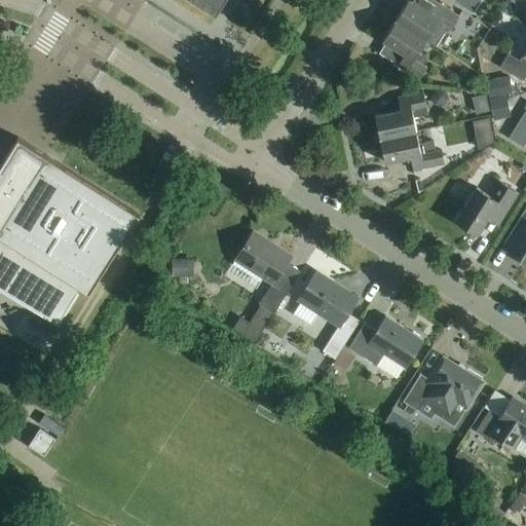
[(184,0),(214,19),(225,0),(184,0)]
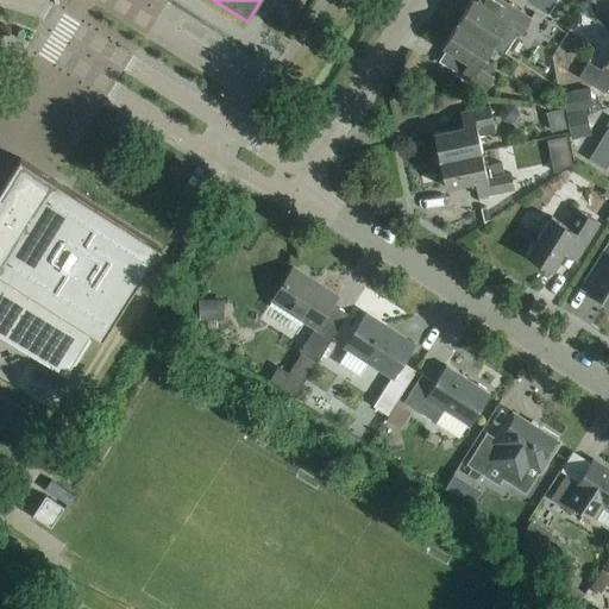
[(458,24),(494,48),(494,46),(504,52),(519,31),(522,33),(531,20),(506,4),(504,6),(495,0),(479,0),(477,4),(472,0),(458,24)]
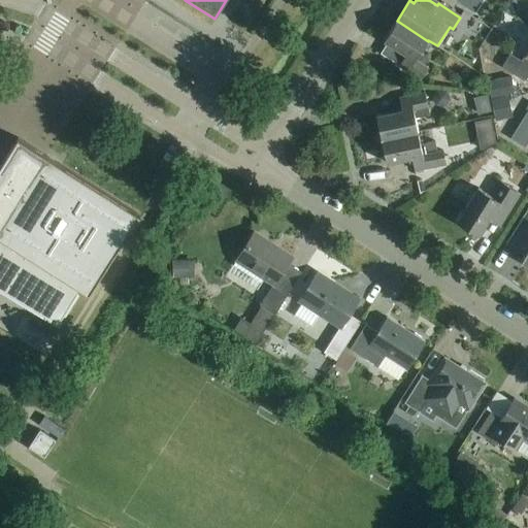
[(451,0),(474,14),(484,0),(483,0),(451,0)]
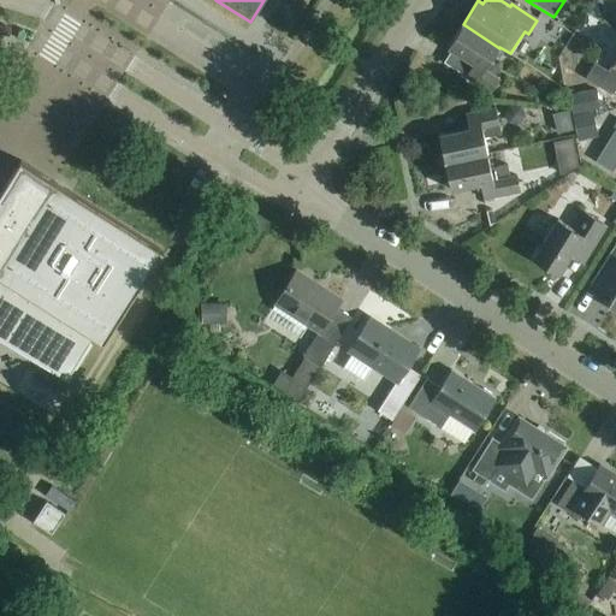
[(491,61),(499,48),(463,24),(448,48),(473,64),(466,77),(491,94),(499,81),(495,78),(501,69),(491,61)]
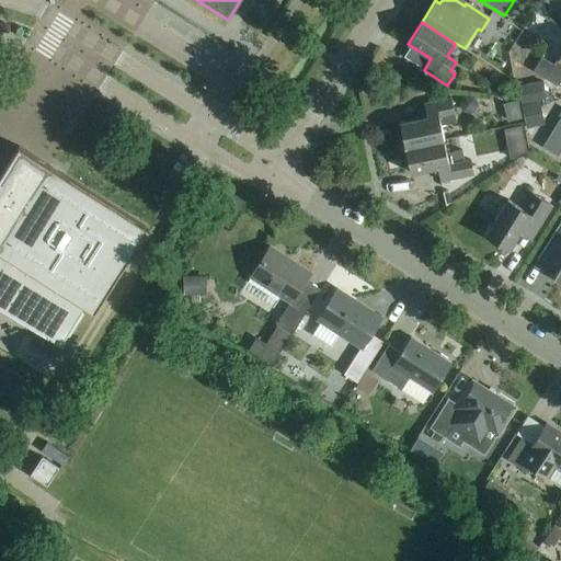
[(506,61),(518,70),(527,56),(516,48),(506,61)]
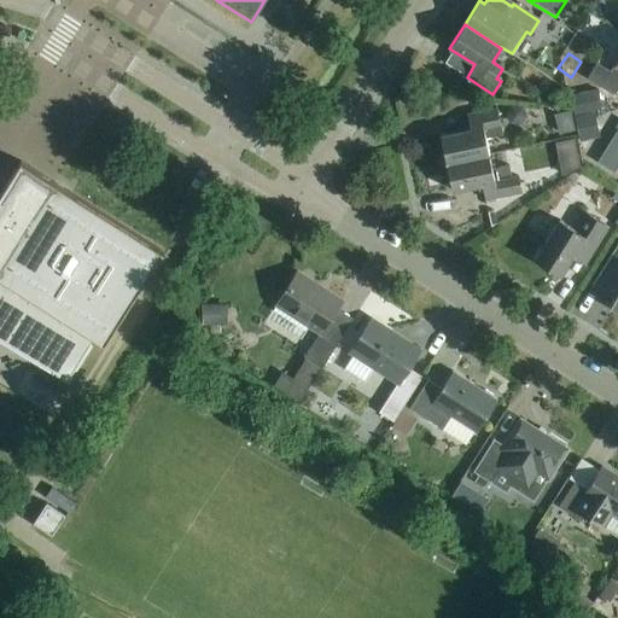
[(617,62),(611,73),(596,64),(587,80),(613,95),(617,86),(617,62)]
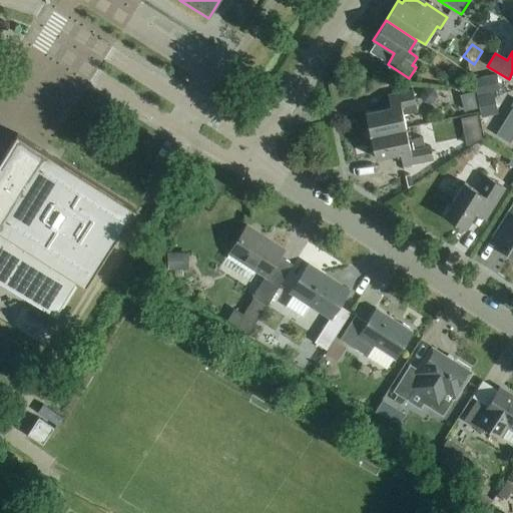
[(475,96),(488,94),(485,79),(473,81),(475,96)]
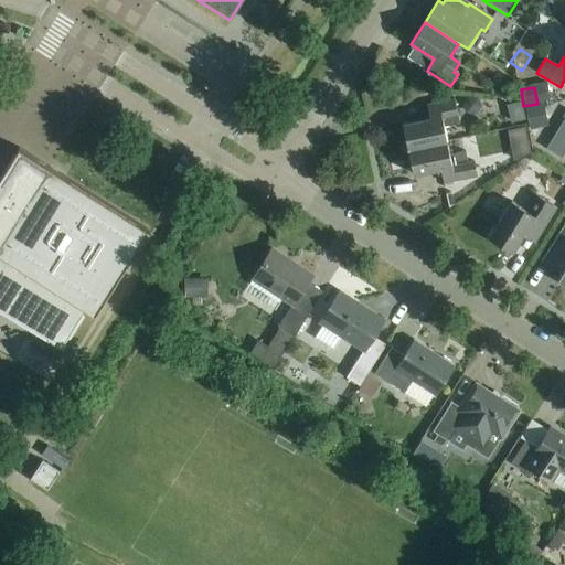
[(469,99),(464,106),(468,114),(476,115),(481,107),(477,99),(469,99)]
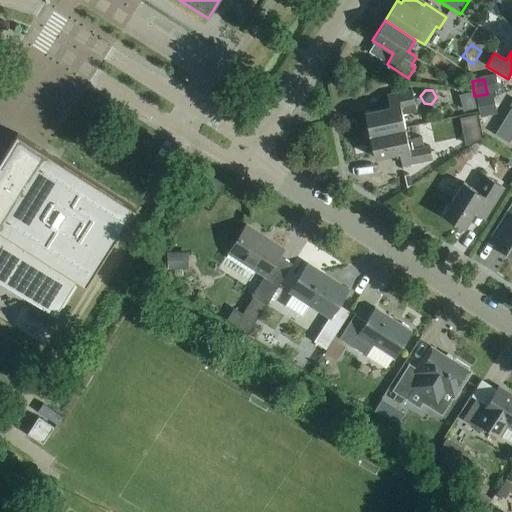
[(370,136),(405,129),(402,115),(416,112),(411,91),(387,96),(390,108),(365,113),(370,136)]
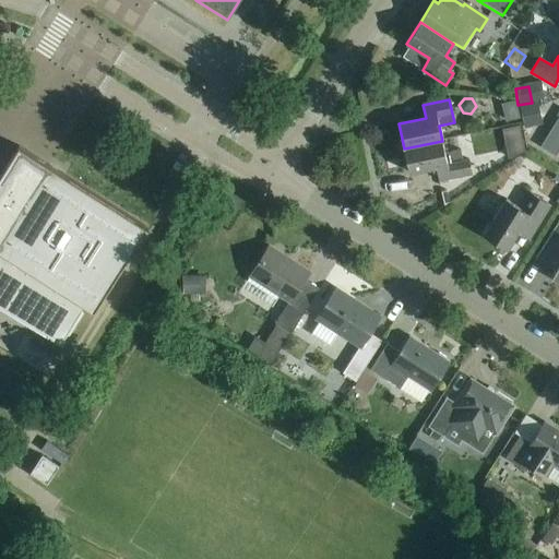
[(539,102),(522,105),(526,129),(544,125),(539,102)]
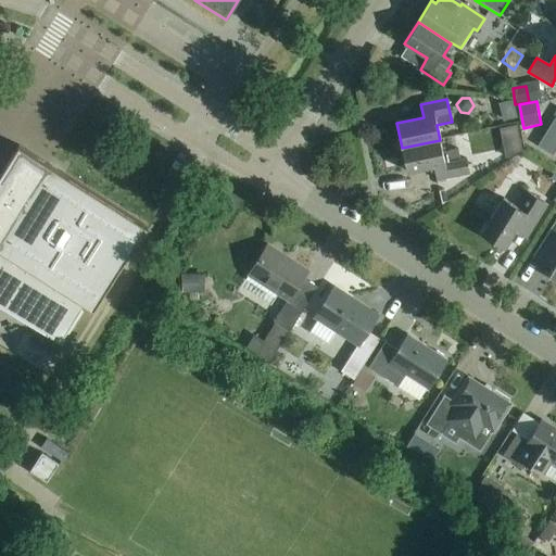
[(555,116),(538,147),(553,155),(555,149),(555,116)]
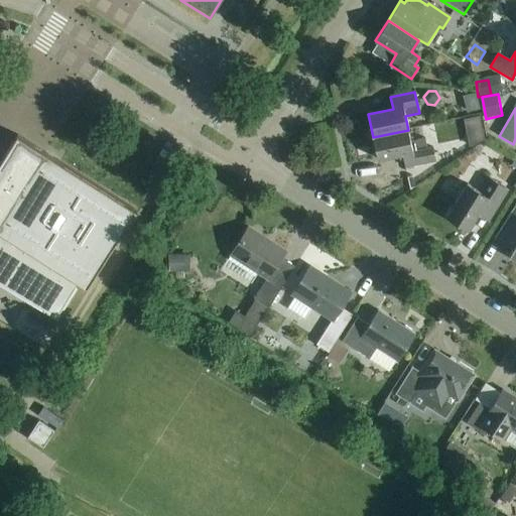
[(477,120),(469,139),(481,144),(489,125),(477,120)]
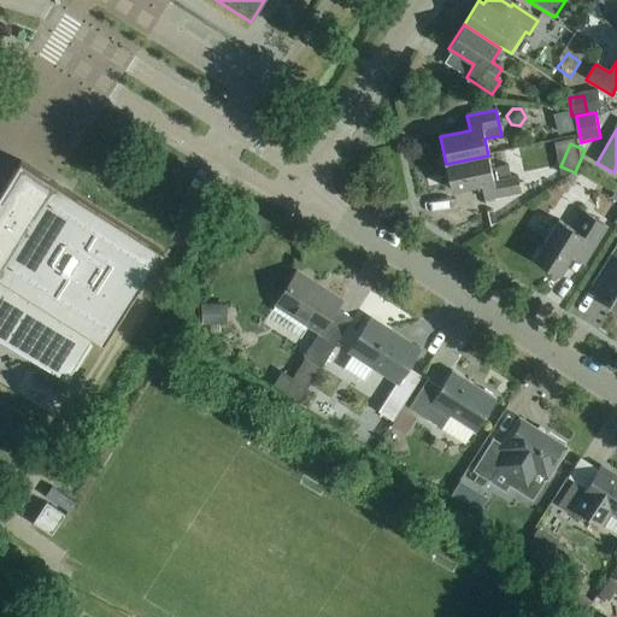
[(488,156),(446,164),(451,192),(481,186),(483,200),(521,193),(518,177),(511,178),(509,166),(491,170),(488,156)]
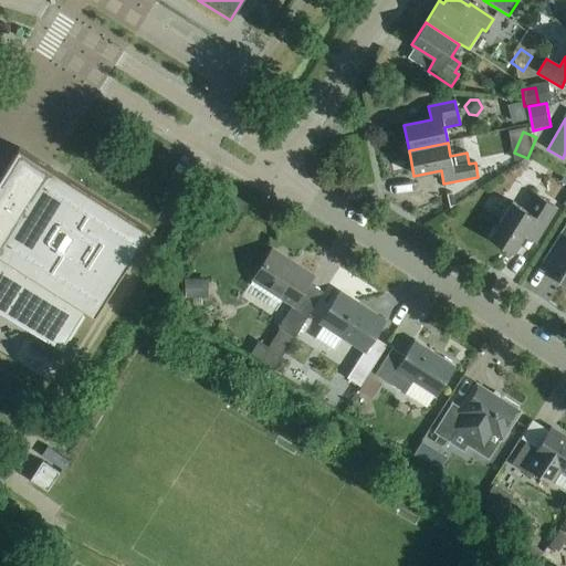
[(2,176),(0,174),(0,310),(63,349),(88,310),(95,314),(148,230),(19,148),(2,176)]
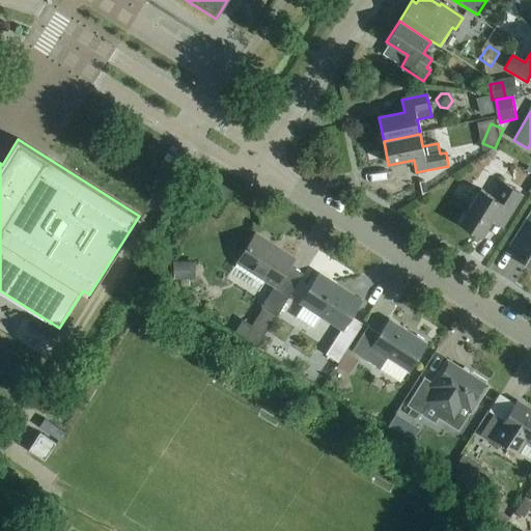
[(507,220),(523,196),(502,183),(493,197),(480,190),(459,223),(481,238),(497,214),(507,220)]
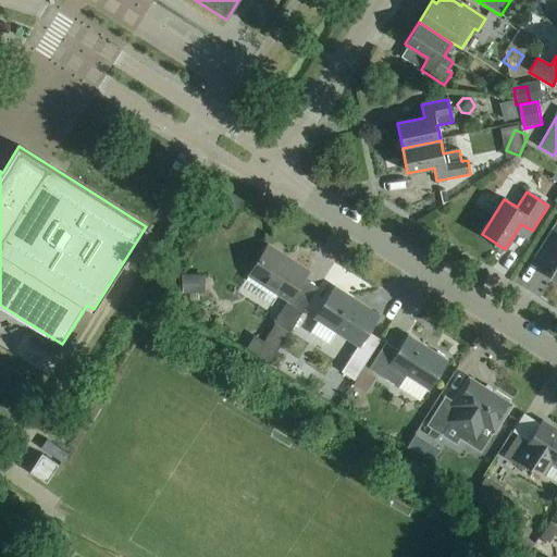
[(556,282),(556,220),(534,257),(554,269),(548,276),(556,282)]
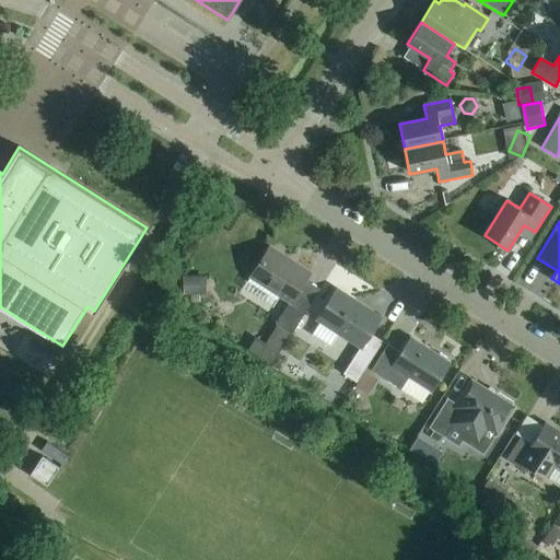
[(291,336),(310,306),(295,296),(310,273),(270,248),(251,278),(290,303),(276,325),(291,336)]
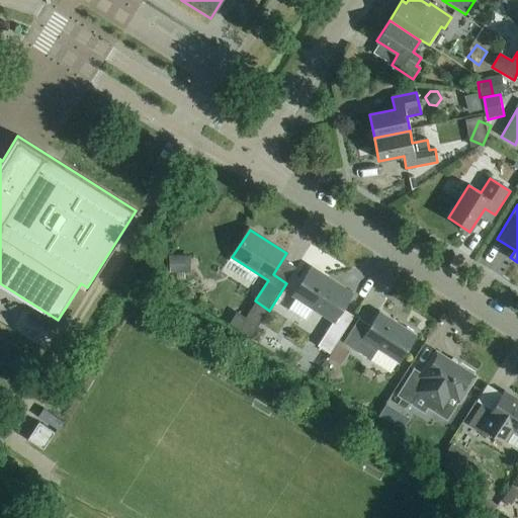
[(190,273),(190,256),(169,256),(169,273),(190,273)]
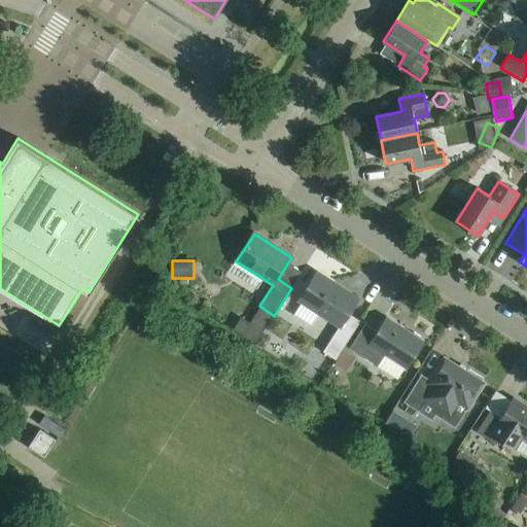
[(299,302),(340,327),(357,299),(317,273),(299,302)]
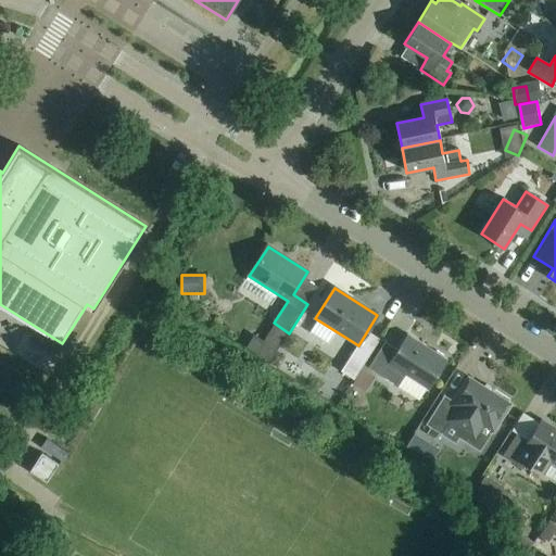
[(446,361),(408,336),(397,352),(386,343),(368,369),(397,388),(406,376),(428,390),(446,361)]
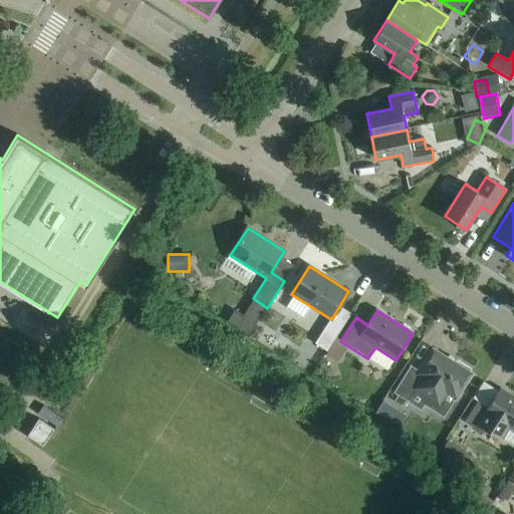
[(230,321),(229,323),(248,336),(249,333),(255,324),(243,317),(236,312),(230,321)]
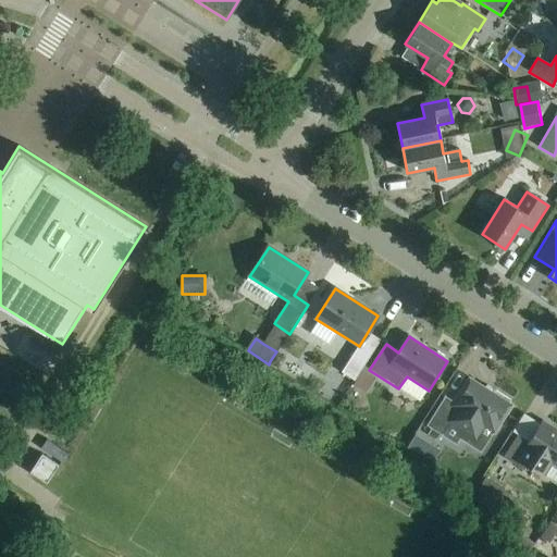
[(342,371),(341,372),(355,382),(370,358),(356,349),(342,371)]
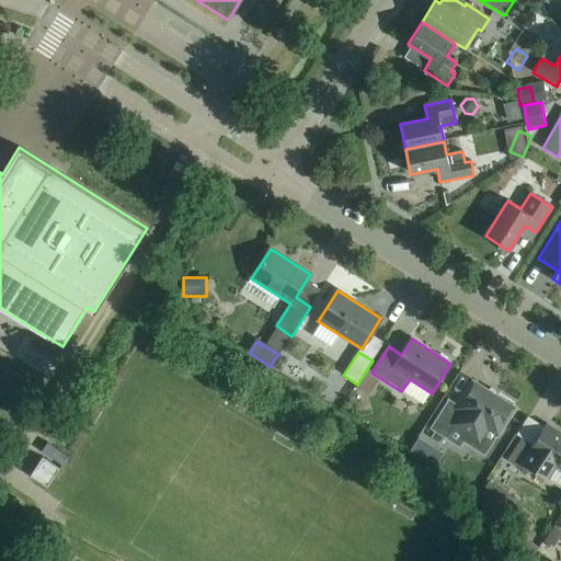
[(367,397),(377,381),(365,374),(355,389),(367,397)]
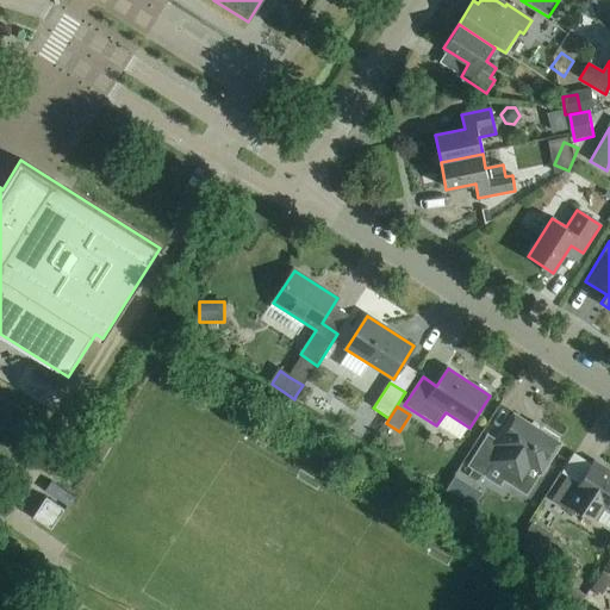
[(530,427),(514,416),(498,441),(487,434),(467,466),(484,477),(493,462),(520,479),(529,465),(541,473),(559,444),(555,442),(559,439),(534,422),(530,427)]
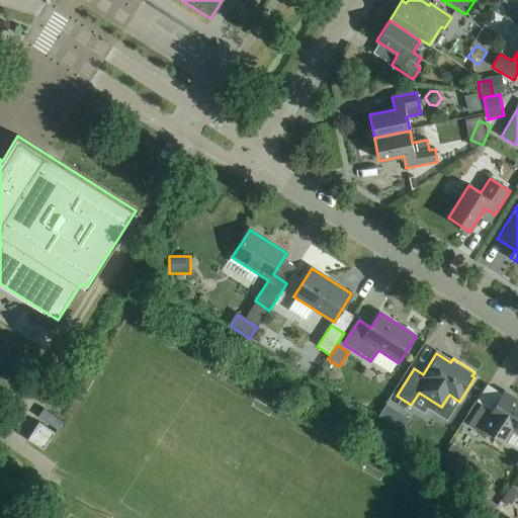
[(517,401),(505,393),(492,413),(482,406),(468,426),(487,438),(490,434),(506,445),(514,433),(517,435),(517,401)]
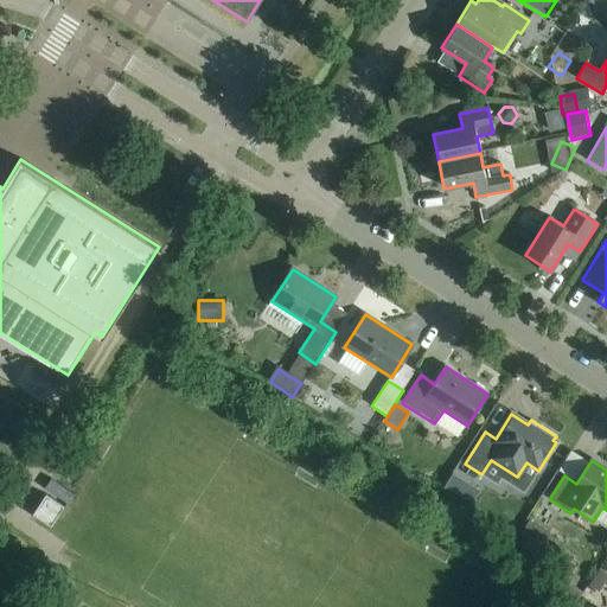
[(460,478),(451,493),(464,500),(473,485),(460,478)]
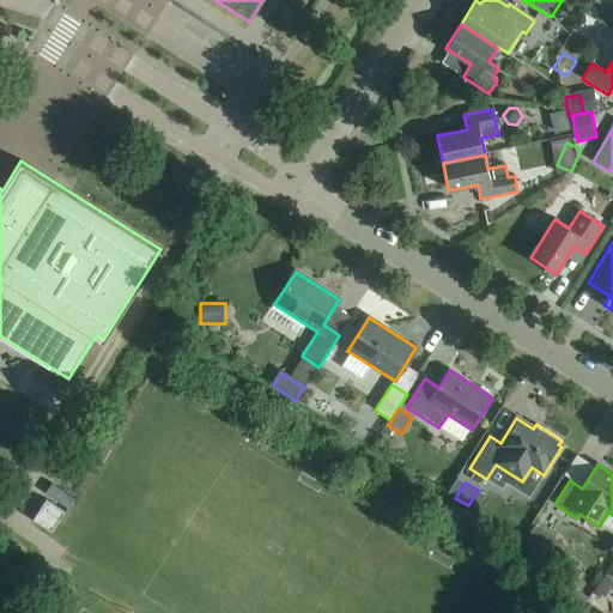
[(74,501),(54,486),(48,493),(70,508),(74,501)]
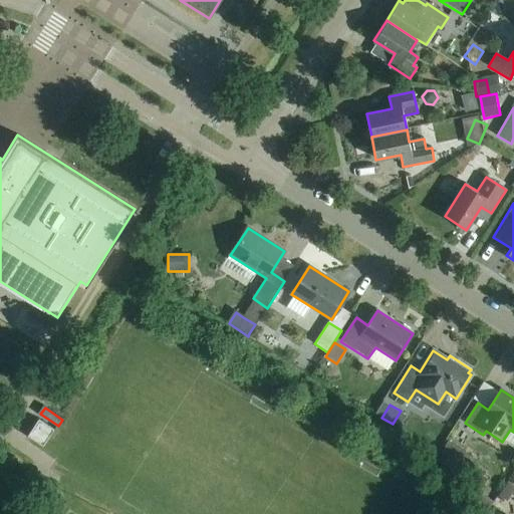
[(39,420),(27,437),(43,447),(54,430),(39,420)]
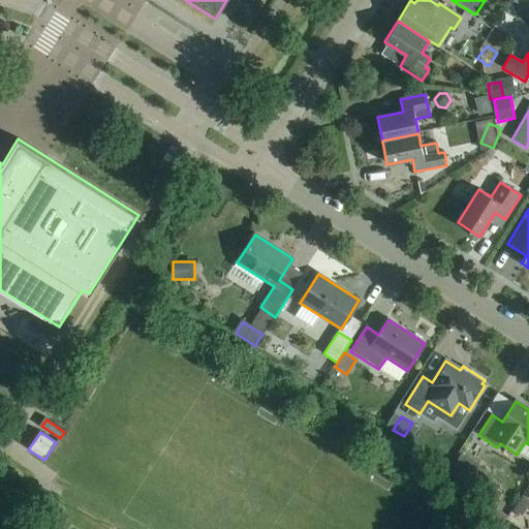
[(453,466),(473,479),(480,469),(459,456),(453,466)]
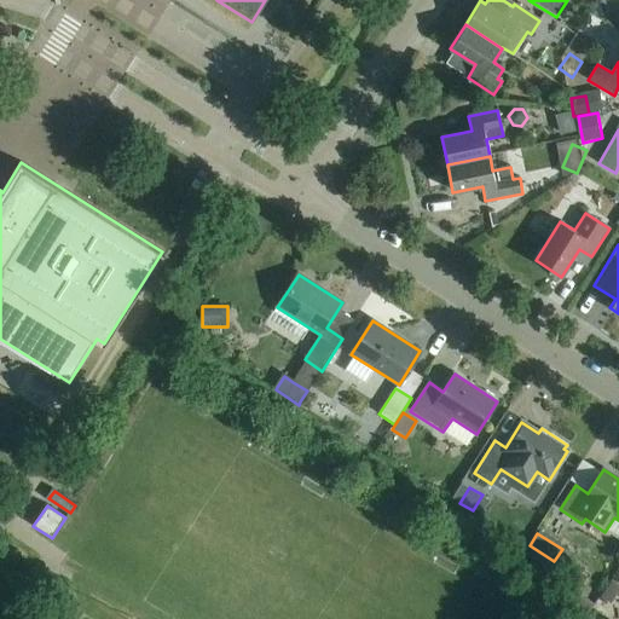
[(618,544),(605,568),(618,577),(618,544)]
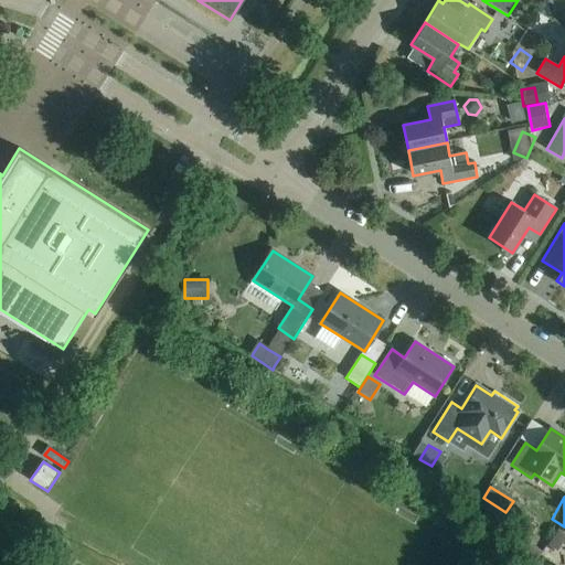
[(528,543),(520,555),(534,564),(542,553),(528,543)]
